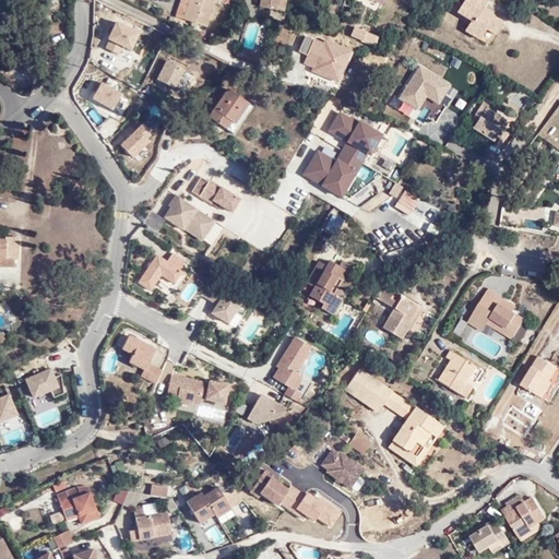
[(181,0),(177,16),(183,19),(189,0),(181,0)]
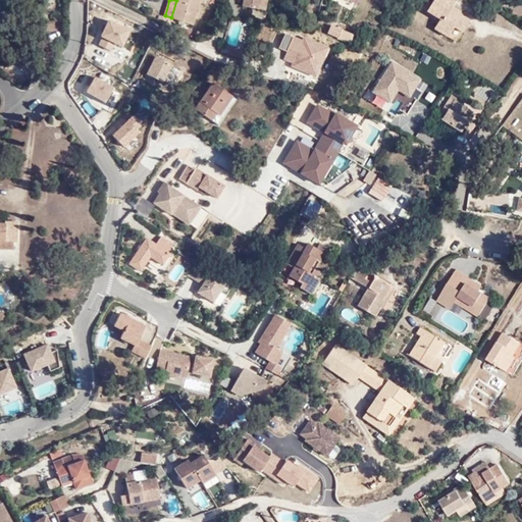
[(192,23),(199,0),(176,0),(171,17),(192,23)]
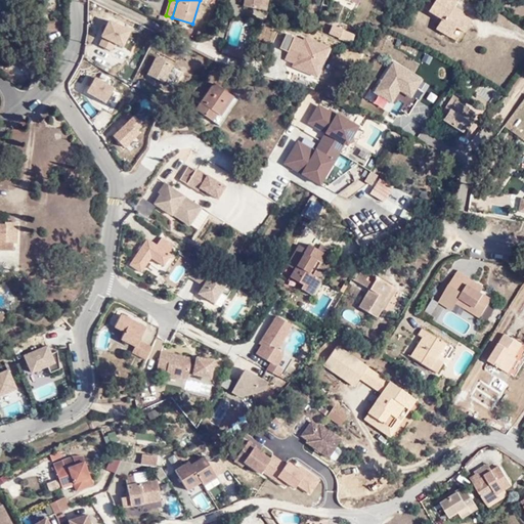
[(248,0),(248,7),(271,12),(273,0),(248,0)]
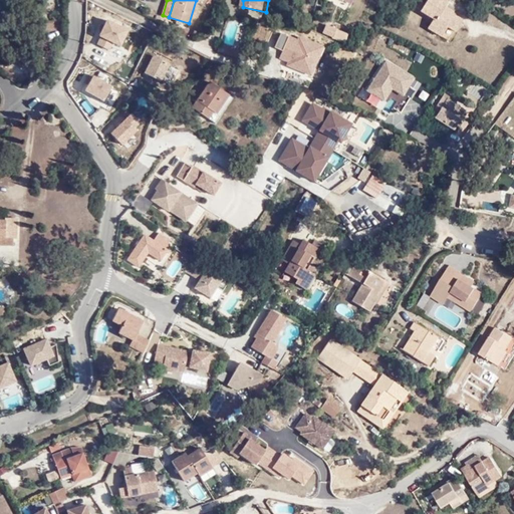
[(458,8),(446,0),(428,0),(420,12),(434,21),(429,30),(443,38),(450,29),(455,33),(463,21),(454,14),(458,8)]
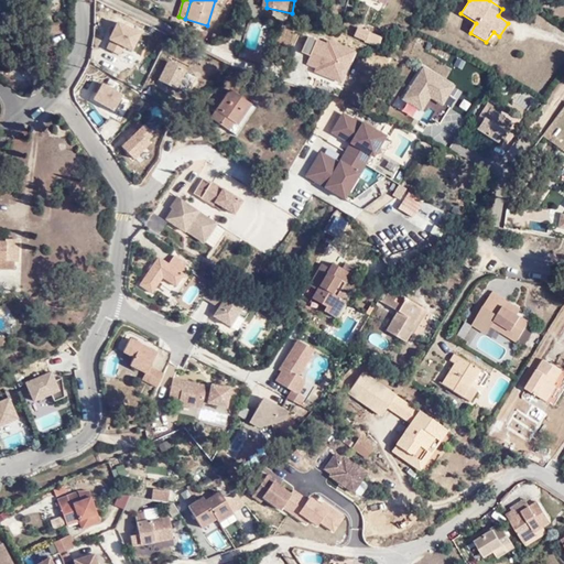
[(121,57),(125,51),(133,55),(143,34),(118,22),(105,51),(121,57)]
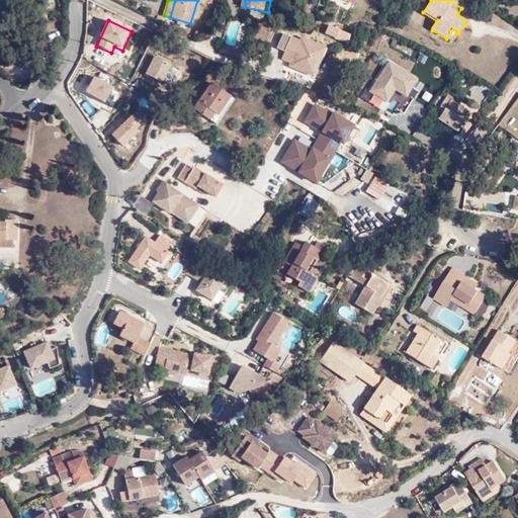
[(339,25),(338,27),(329,22),(325,29),(333,35),(333,36),(337,38),(343,27),(339,25)]
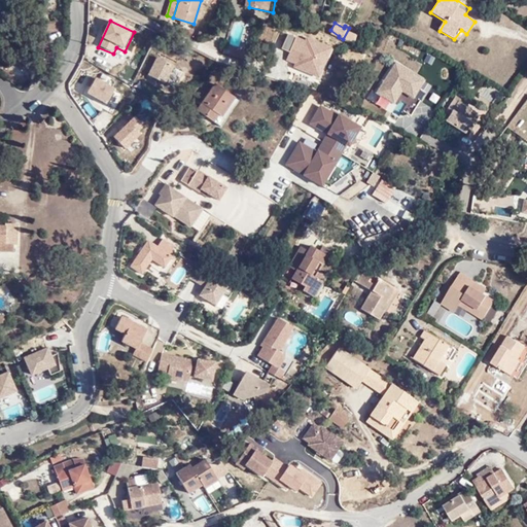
[(323,79),(332,46),(294,36),(285,68),(323,79)]
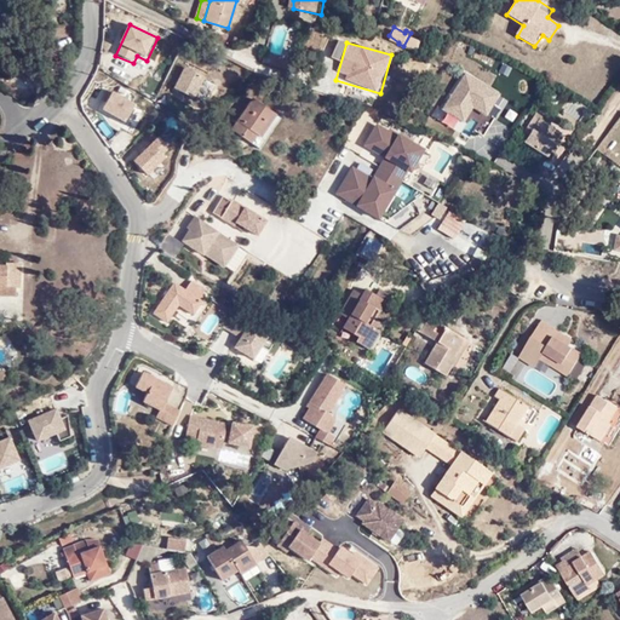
[(258,59),(282,69),(286,59),(262,50),(258,59)]
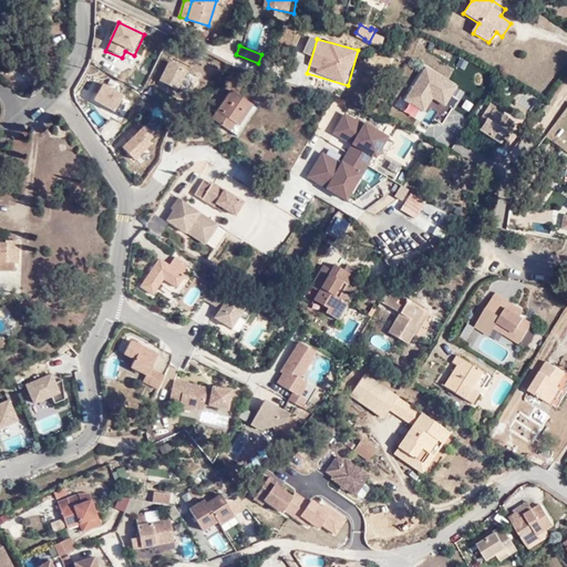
[(177,93),(189,72),(168,61),(157,82),(177,93)]
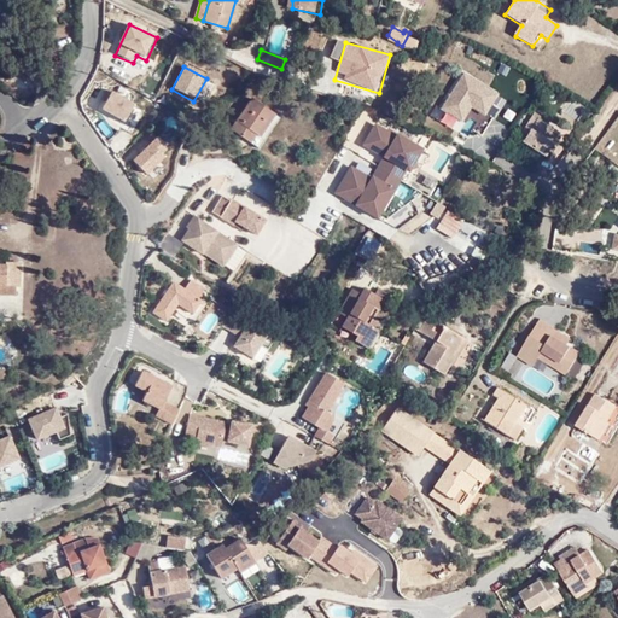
[(471,136),(474,129),(483,134),(502,94),(459,73),(437,120),(471,136)]
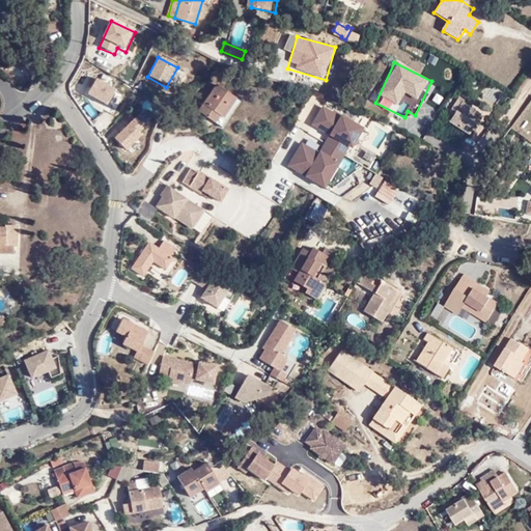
[(83,92),(107,108),(118,92),(94,77),(83,92)]
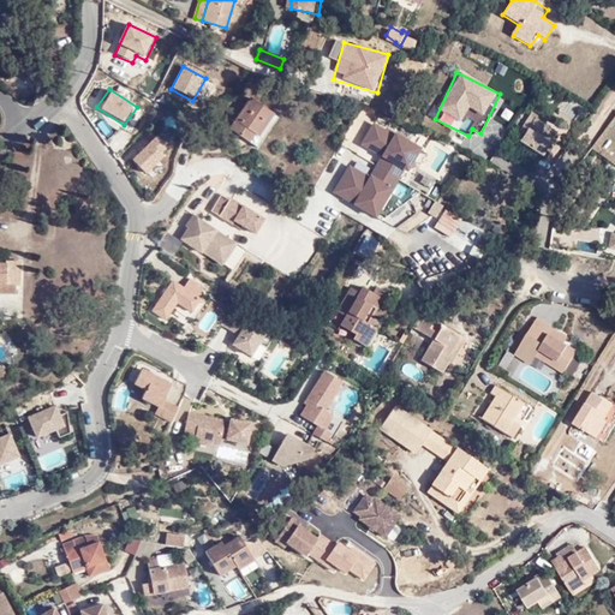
[(256,133),(270,109),(248,96),(233,119),(242,125),(237,132),(246,139),(252,131),(256,133)]
